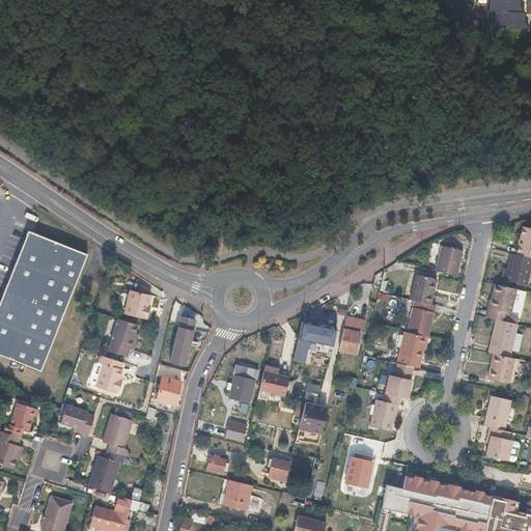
[(492,0),(493,10),(499,10),(519,9),(519,2),(518,0),(492,0)]
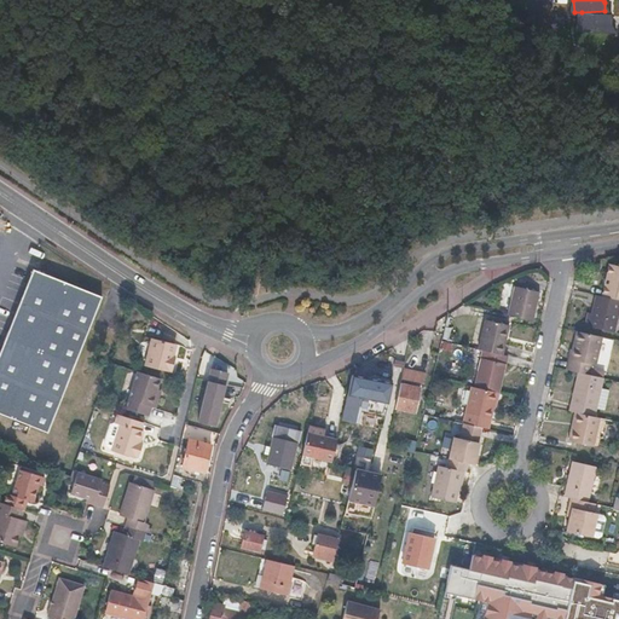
[(605,11),(582,12),(583,32),(615,29),(614,19),(614,10),(611,10),(605,11)]
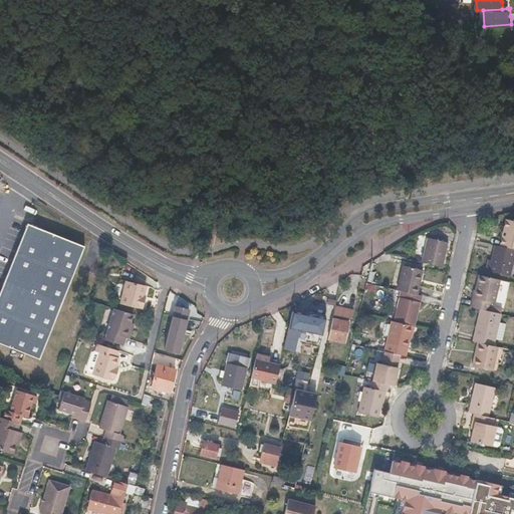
[(513,220),(504,219),(498,245),(513,248),(513,220)]
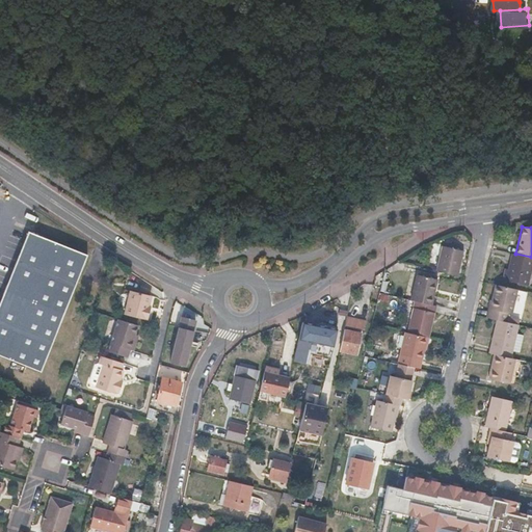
[(88,256),(29,232),(0,302),(0,355),(41,373),(88,256)]
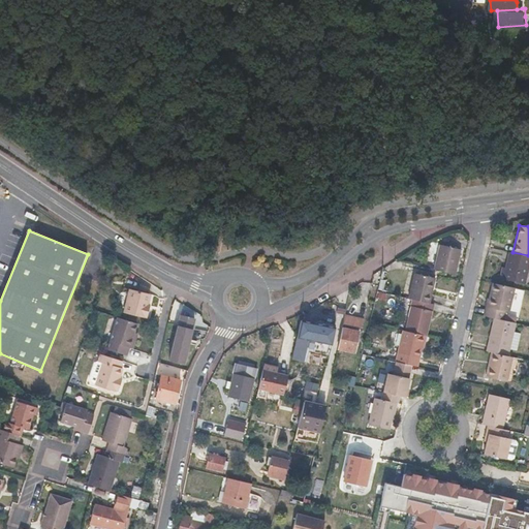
[(459,248),(436,244),(431,269),(453,274),(459,248)]
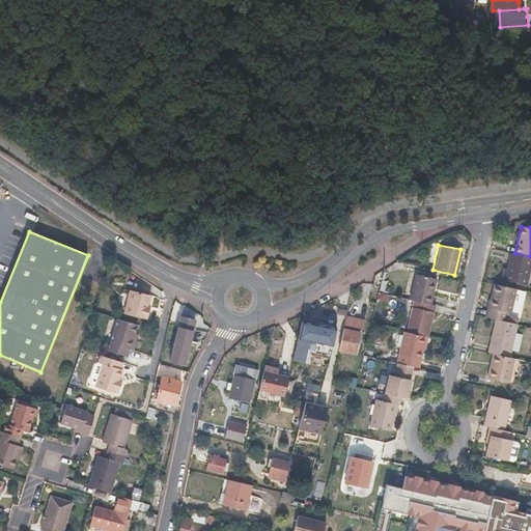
[(530,256),(514,253),(510,252),(507,268),(506,268),(503,279),(525,284),(530,258),(530,256)]
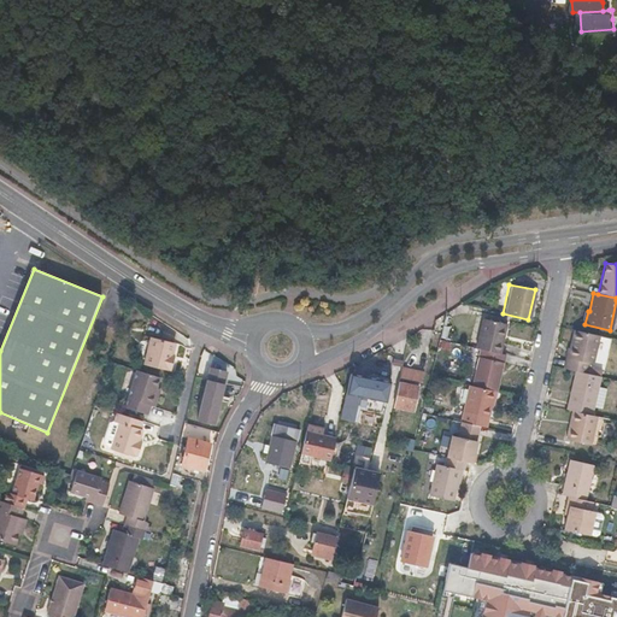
[(501,322),(481,317),(474,346),(482,348),(498,352),(500,340),(497,339),(501,322)]
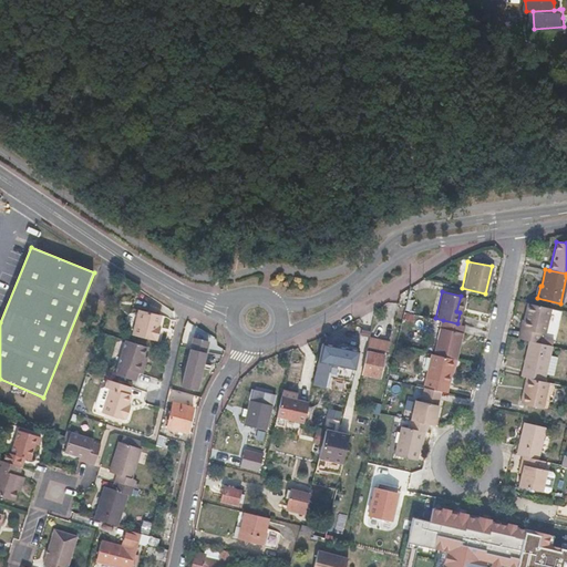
[(523,319),(522,319),(517,337),(528,339),(538,341),(540,332),(544,333),(549,308),(527,302),(523,319)]
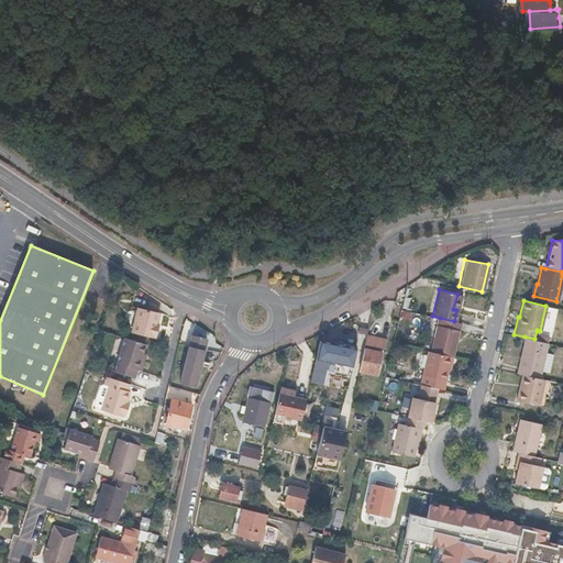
[(157,330),(157,327),(161,316),(140,310),(133,335),(154,341),(154,339),(157,340),(159,331),(157,330)]
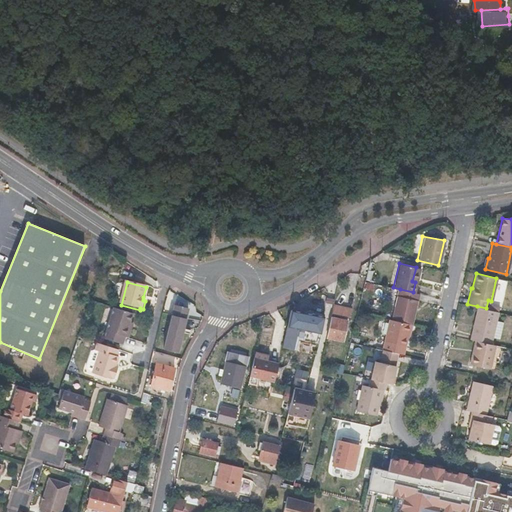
[(413,292),(400,289),(392,320),(408,323),(411,324),(418,293),(413,292)]
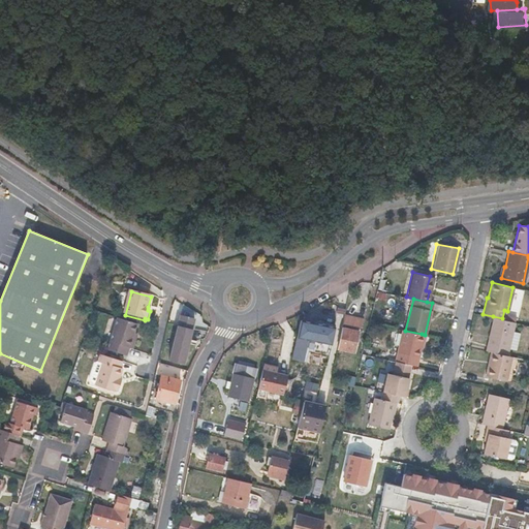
[(502,318),(493,316),(486,350),(490,351),(506,355),(515,321),(502,318)]
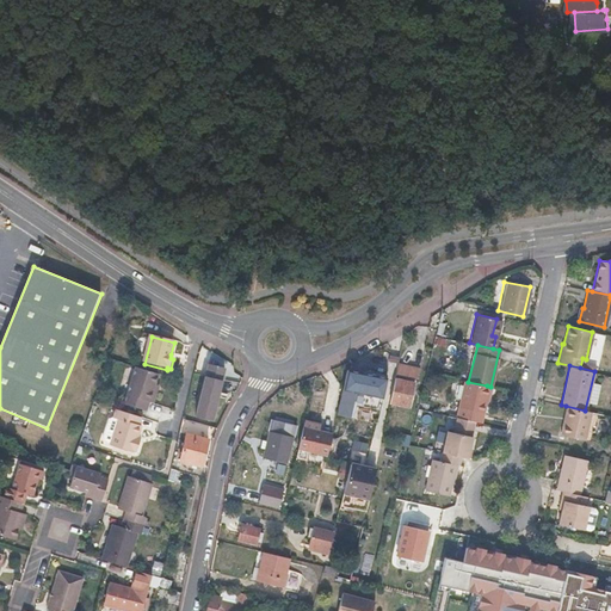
[(209,366),(207,377),(222,381),(224,370),(209,366)]
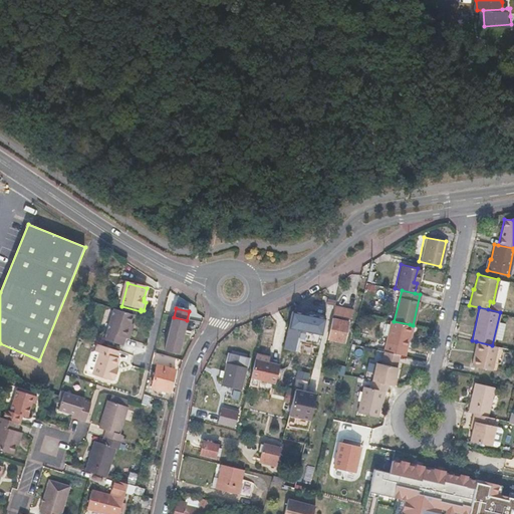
[(350,313),(330,309),(328,319),(348,323),(350,313)]
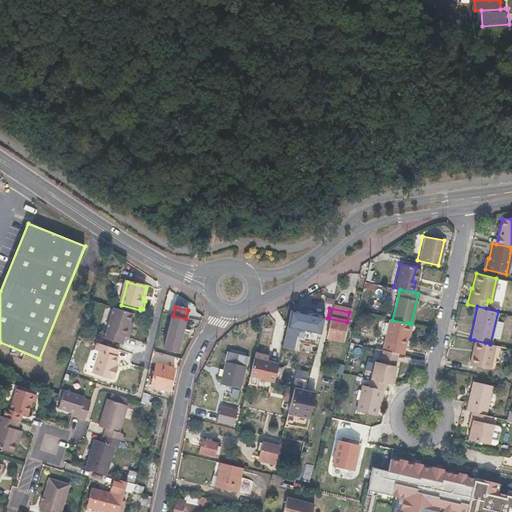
[(134,314),(115,309),(105,340),(124,346),(126,338),(130,339),(133,331),(131,330),(129,330),(131,323),(134,314)]
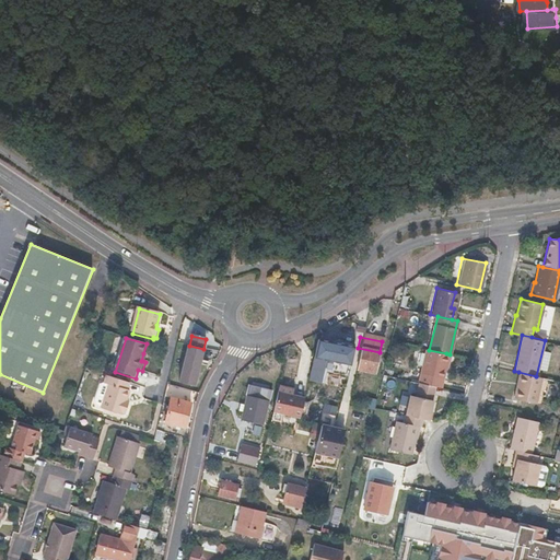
[(353,351),(316,343),(306,383),(319,386),(322,375),(324,364),(349,370),(353,351)]
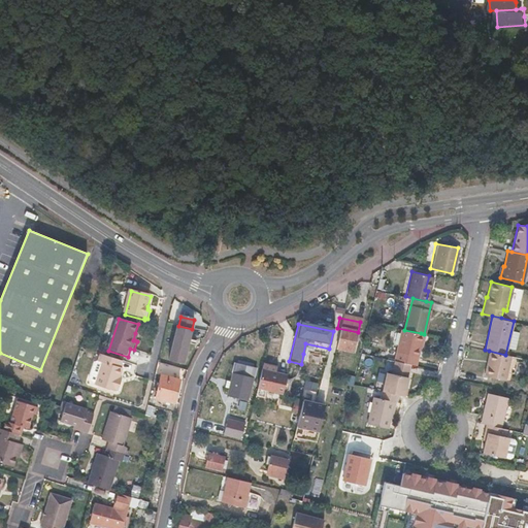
[(169,362),(179,364),(184,353),(186,353),(191,331),(192,329),(178,326),(177,327),(169,362)]
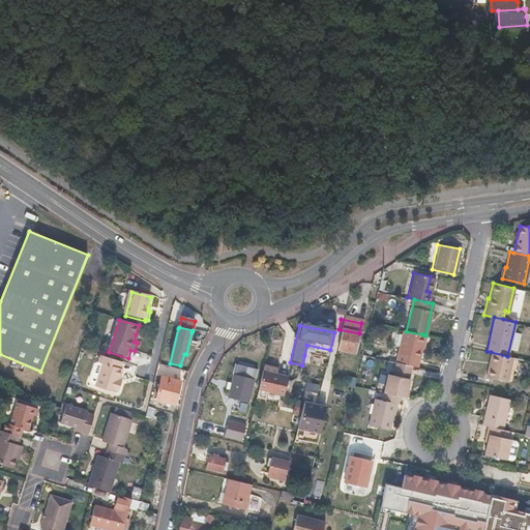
[(339,329),(337,333),(355,337),(358,337),(359,333),(339,329)]
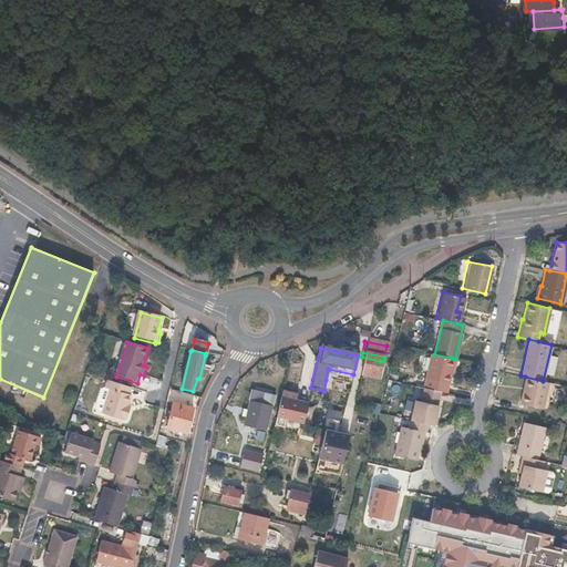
[(434,354),(430,353),(422,387),(439,390),(442,391),(444,381),(447,381),(452,358),(434,354)]
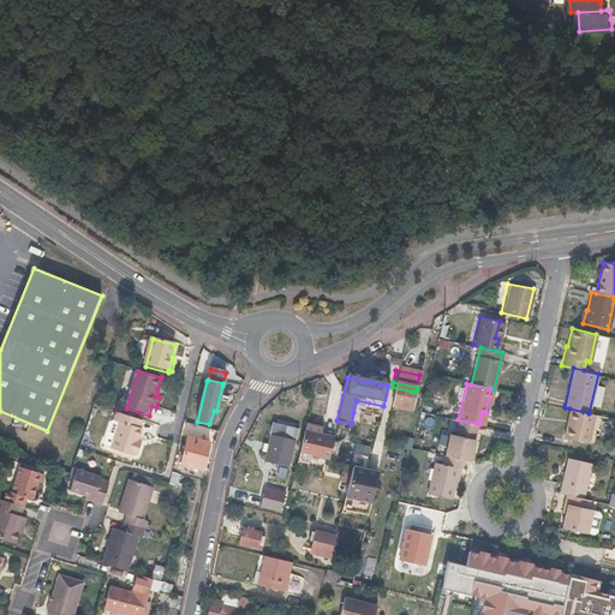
[(412,392),(392,387),(388,410),(407,413),(412,392)]
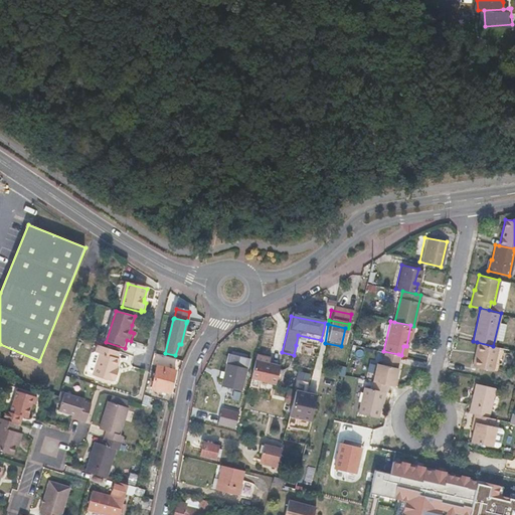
[(321,340),(298,335),(296,345),(319,350),(321,340)]
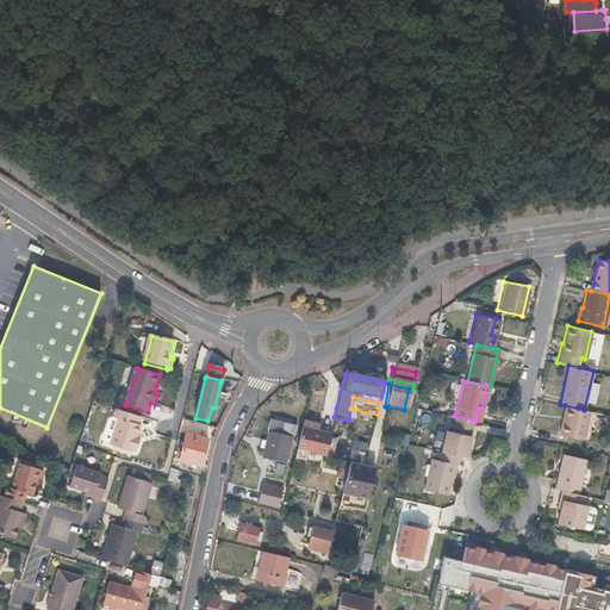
[(584,410),(565,405),(559,433),(582,437),(589,410),(584,410)]
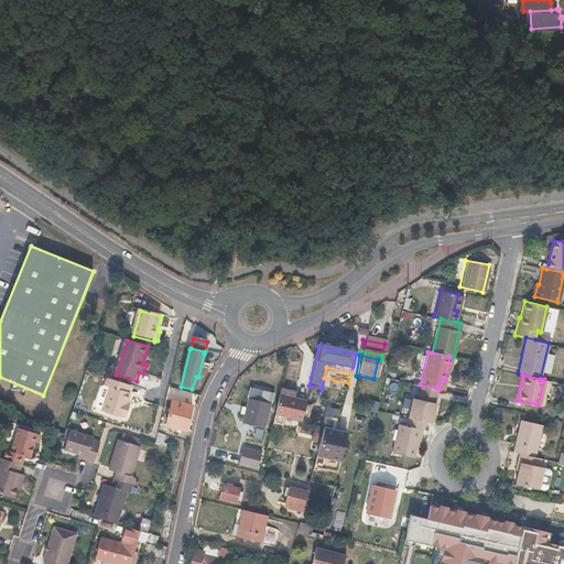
[(105,387),(109,388),(102,413),(121,419),(121,418),(127,419),(130,410),(127,409),(128,405),(131,394),(128,393),(131,386),(107,379),(105,387)]
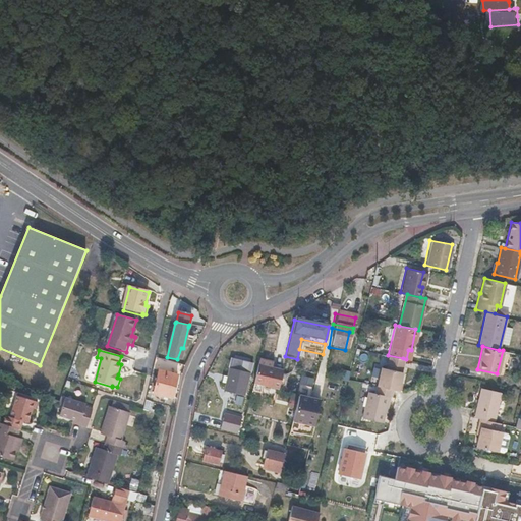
[(388,355),(382,354),(374,386),(377,386),(392,389),(396,390),(403,358),(388,355)]
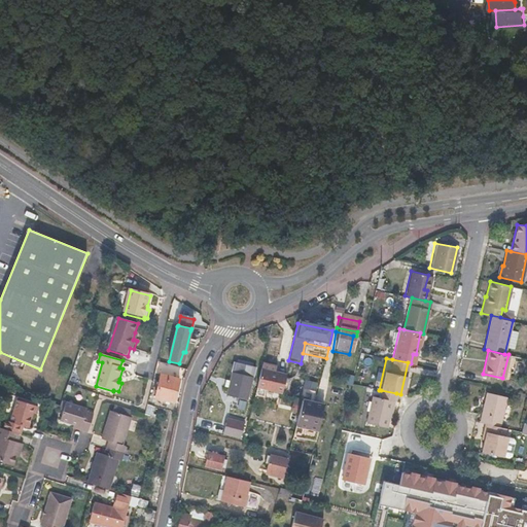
[(272,372),(258,369),(254,386),(279,392),(282,376),(271,374),(272,372)]
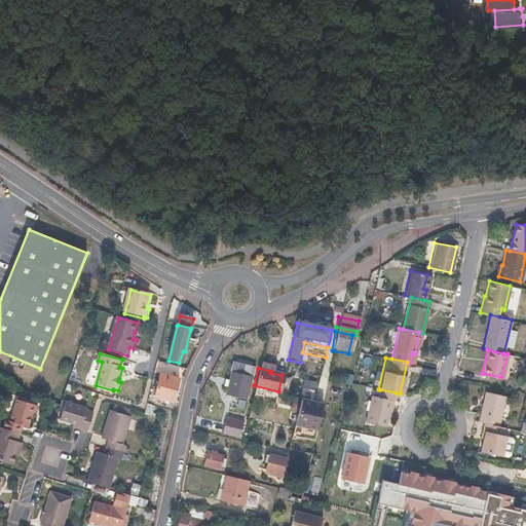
[(249,377),(228,372),(222,396),(228,398),(242,401),(249,377)]
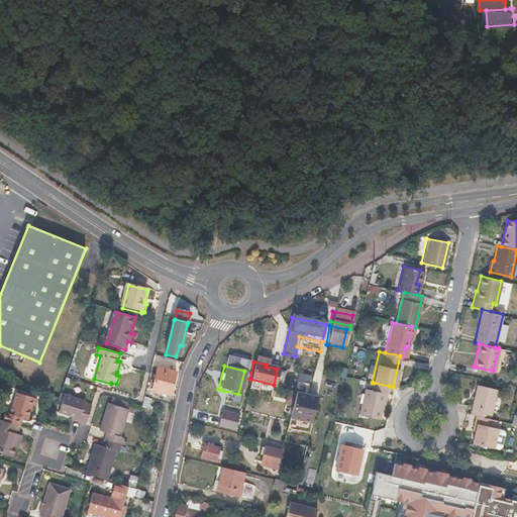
[(175,372),(157,368),(151,391),(169,395),(175,372)]
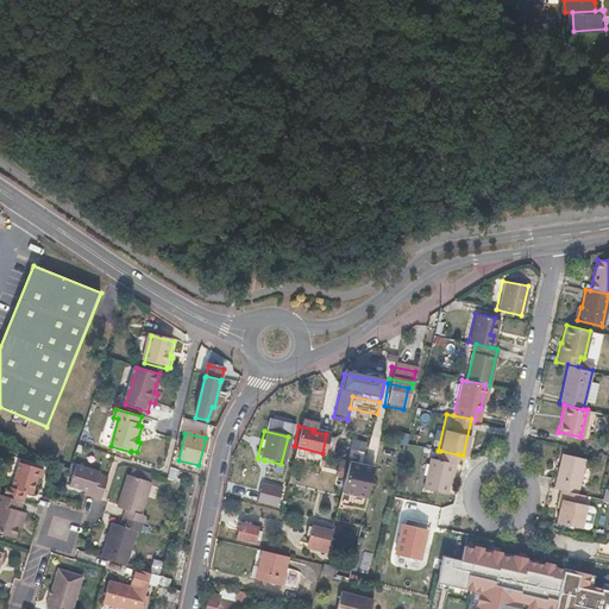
[(363,444),(349,440),(346,450),(360,452),(363,444)]
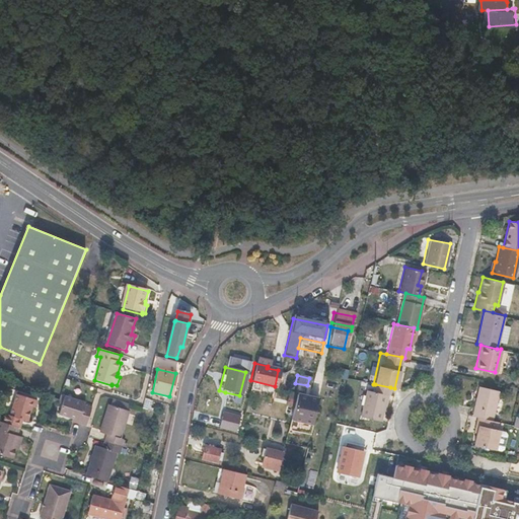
[(374,391),(366,389),(360,415),(380,420),(386,394),(388,394),(390,387),(375,384),(374,391)]
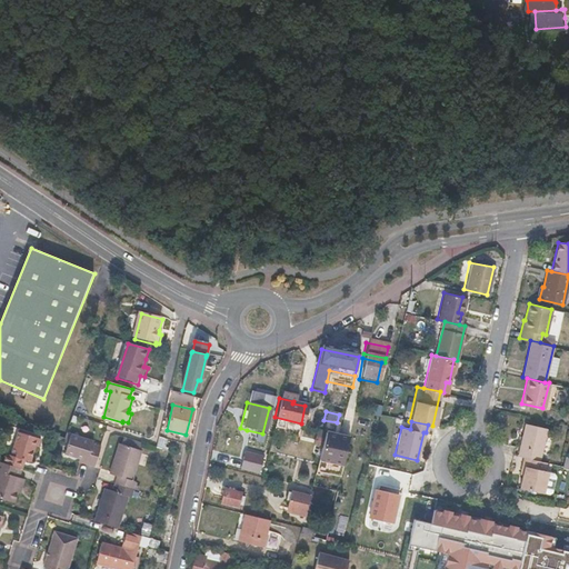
[(547,429),(525,423),(517,456),(522,457),(539,461),(547,429)]
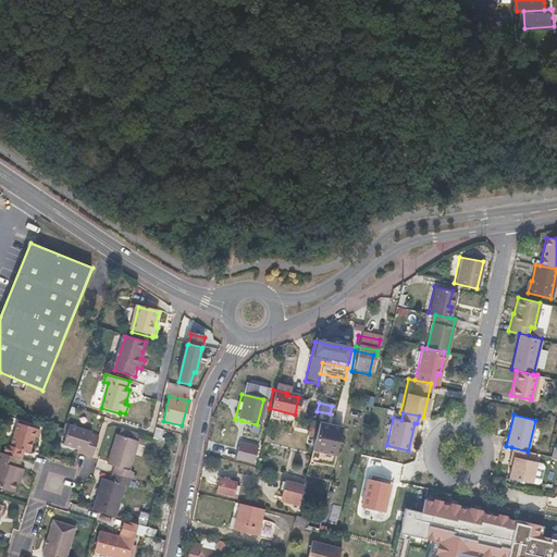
[(34,429),(16,423),(9,446),(3,444),(0,454),(19,459),(22,449),(27,452),(32,435),(34,429)]
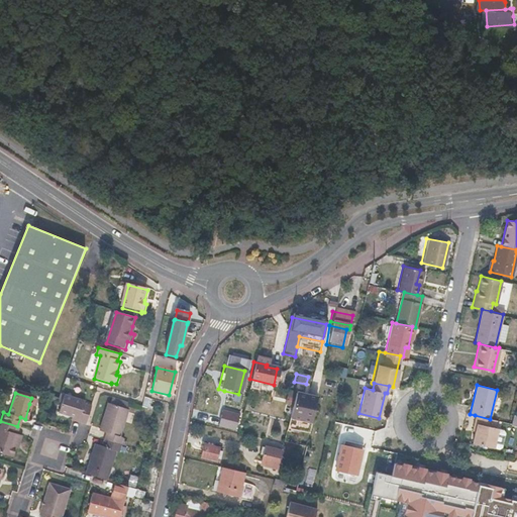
[(315,398),(296,394),(290,418),(309,423),(315,398)]
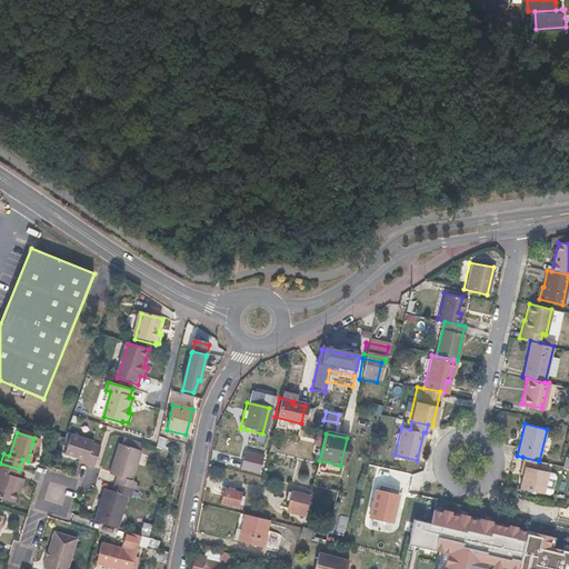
[(70,435),(67,447),(63,455),(78,459),(87,461),(86,465),(93,468),(100,446),(92,443),(93,441),(70,435)]
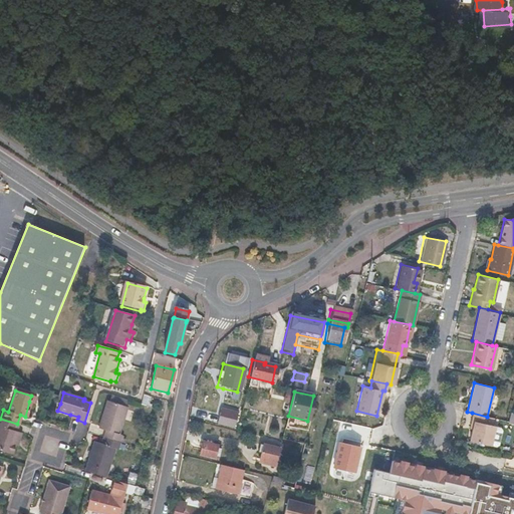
[(107,394),(106,400),(125,406),(127,400),(107,394)]
